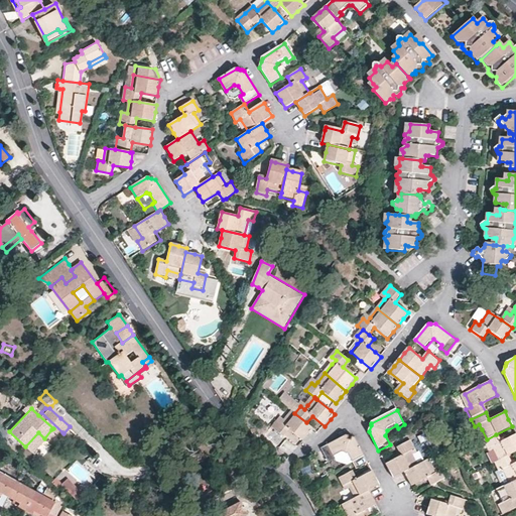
[(63,433),(62,432),(41,412),(38,415),(53,428),(51,429),(58,436),(59,436),(63,433)]
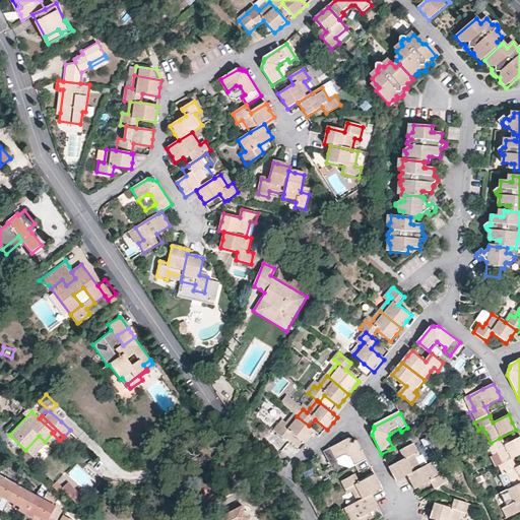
[(317,433),(309,426),(297,416),(296,415),(287,425),(285,428),(281,426),(275,433),(286,442),(293,435),(307,446),(312,440),(317,433)]
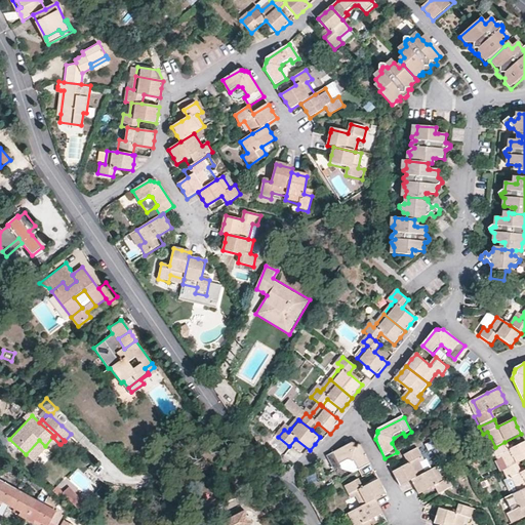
[(420,444),(425,452),(433,449),(429,441),(420,444)]
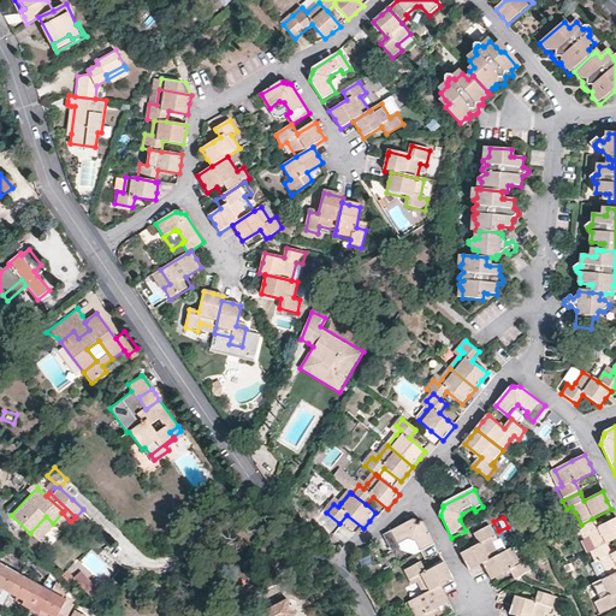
[(226,519),(209,537),(218,545),(236,527),(226,519)]
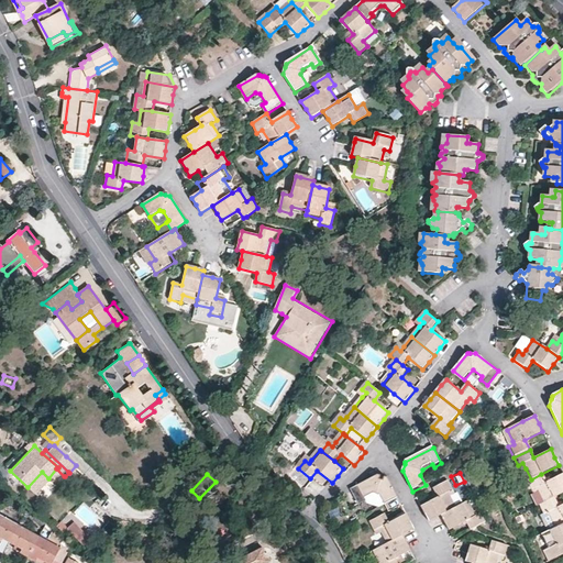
[(542,504),(553,498),(562,493),(562,475),(562,474),(545,483),(541,474),(531,479),(527,482),(526,482),(527,483),(530,490),(536,488),(538,493),(542,504)]
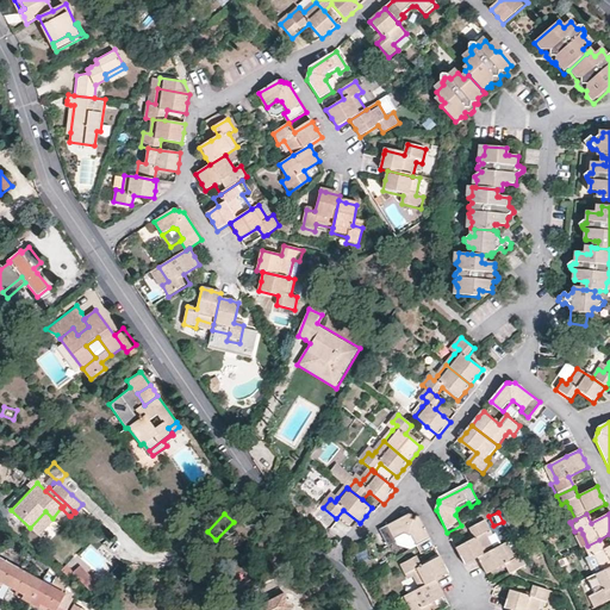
[(431,541),(421,520),(412,517),(409,517),(379,531),(381,535),(387,547),(396,542),(394,539),(405,534),(411,536),(418,548),(431,541)]
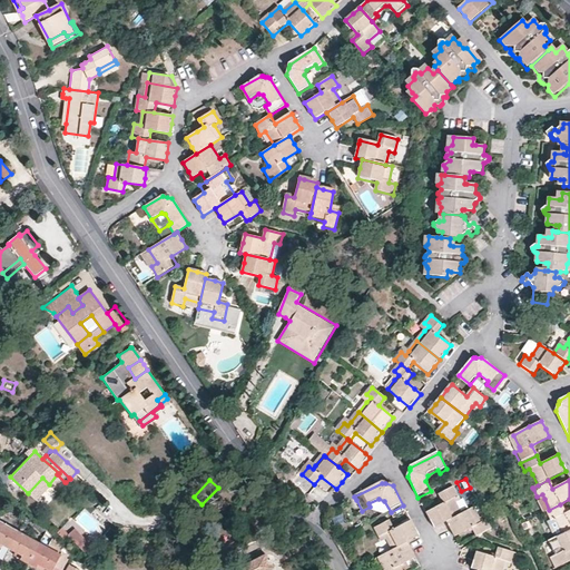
[(446,523),(462,516),(455,504),(453,499),(458,497),(453,489),(439,497),(443,504),(426,513),(430,521),(434,530),(446,523)]
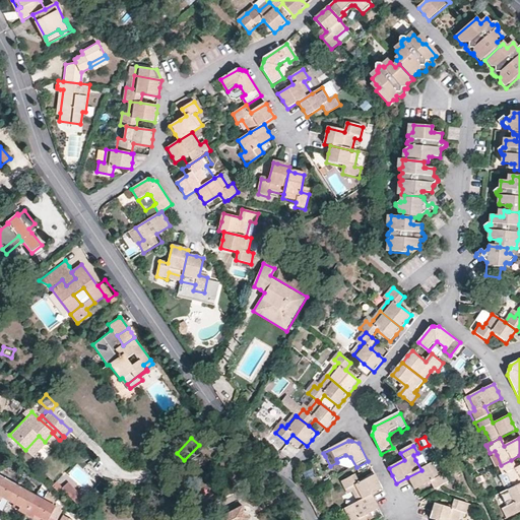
[(512,488),(519,482),(519,465),(515,468),(511,460),(501,465),(497,467),(501,474),(505,472),(507,477),(512,488)]
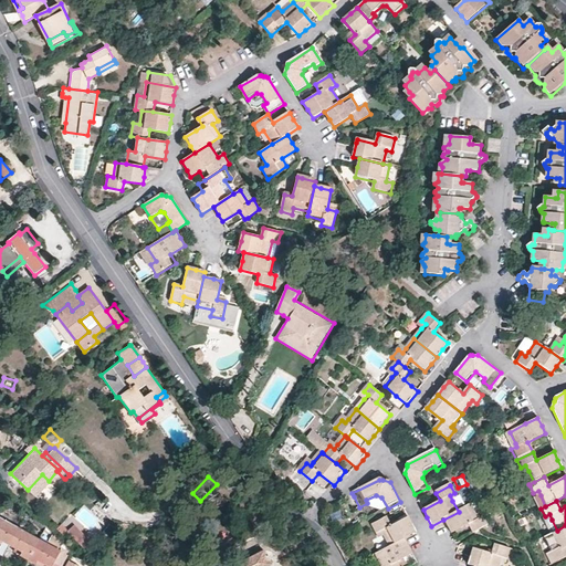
[(479,522),(475,516),(470,506),(459,512),(443,520),(447,527),(451,535),(468,526),(472,535),(479,531),(488,527),(483,519),(479,522)]
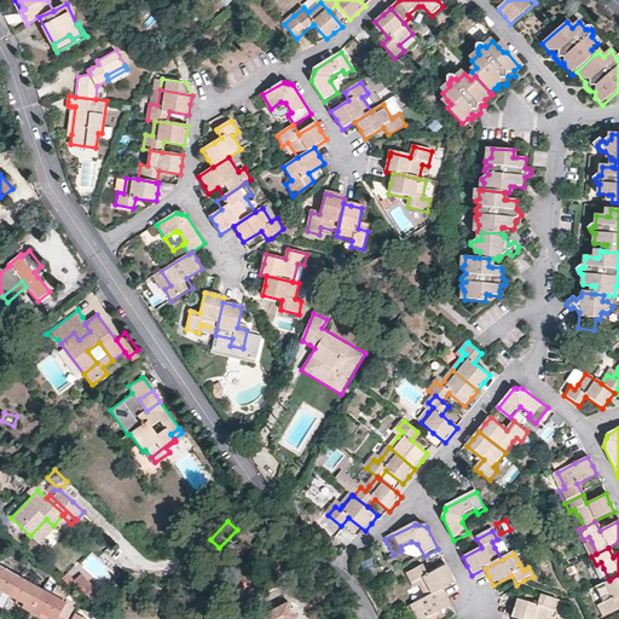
[(318,591),(320,588),(330,572),(318,566),(311,577),(307,583),(318,591)]
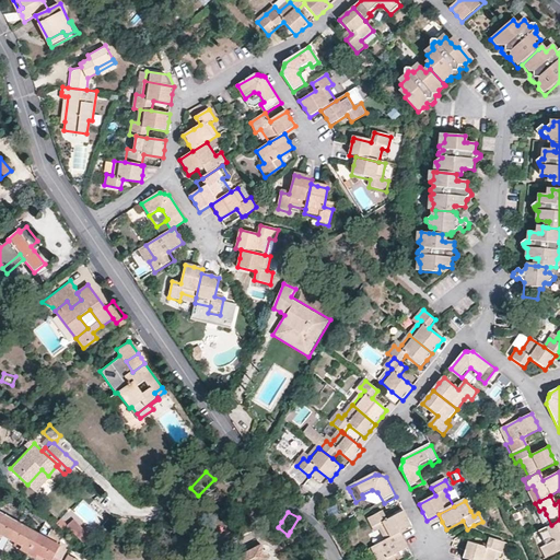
[(385,541),(400,534),(412,528),(408,518),(405,512),(387,522),(383,513),(369,521),(373,528),(377,526),(380,532),(385,541)]
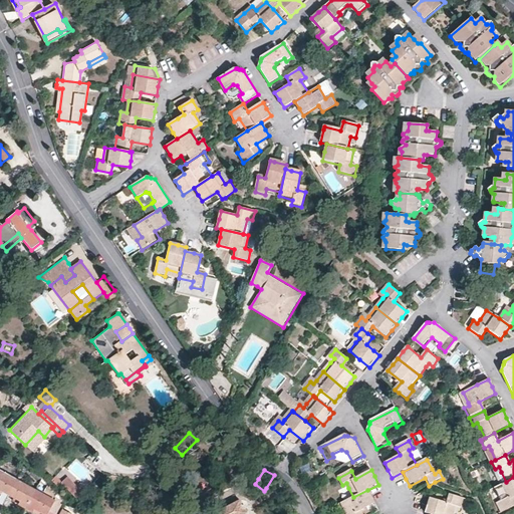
[(0,490),(7,494),(15,480),(0,471),(0,490)]
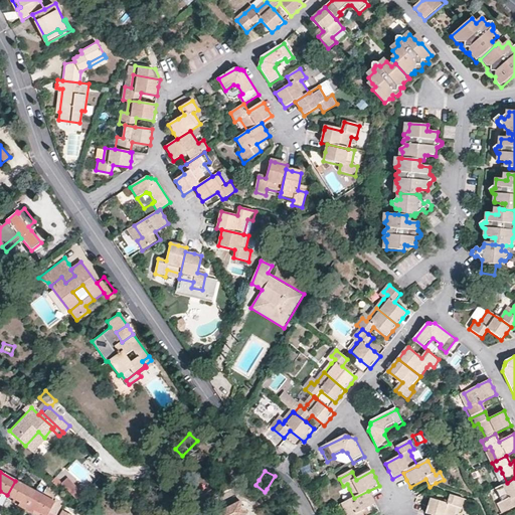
[(83,493),(65,475),(59,481),(76,499),(83,493)]
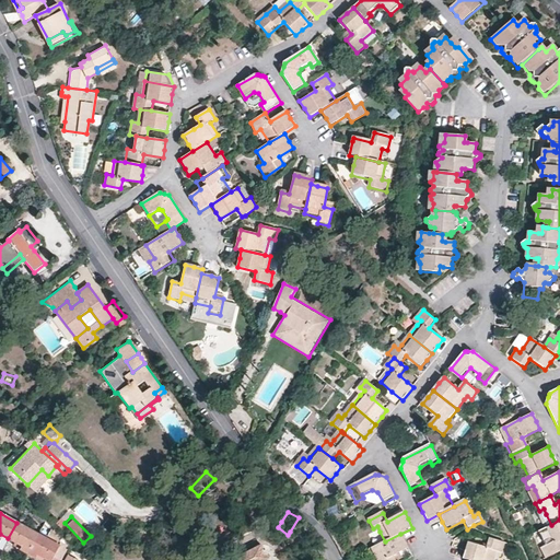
[(547,546),(543,548),(547,557),(559,550),(559,547),(557,541),(559,539),(559,520),(551,525),(539,531),(545,541),(547,546)]
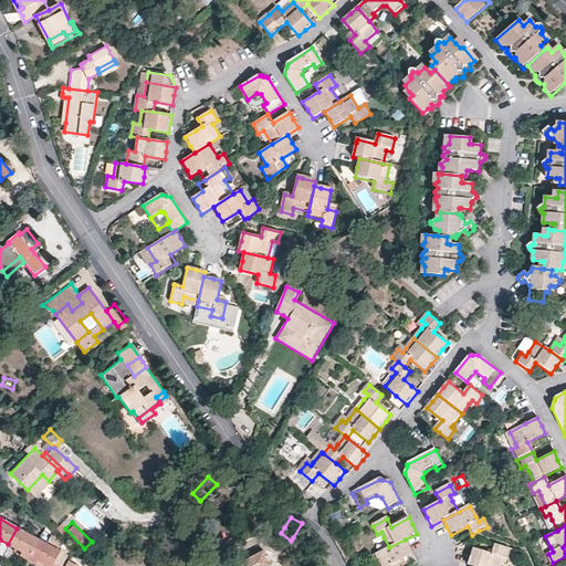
[(29,555),(37,540),(17,528),(8,544),(18,549),(29,555)]
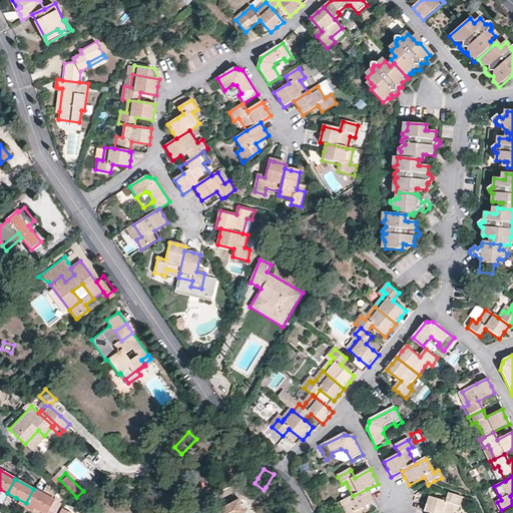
[(46,512),(53,500),(33,489),(26,503),(37,510),(43,512),(46,512)]
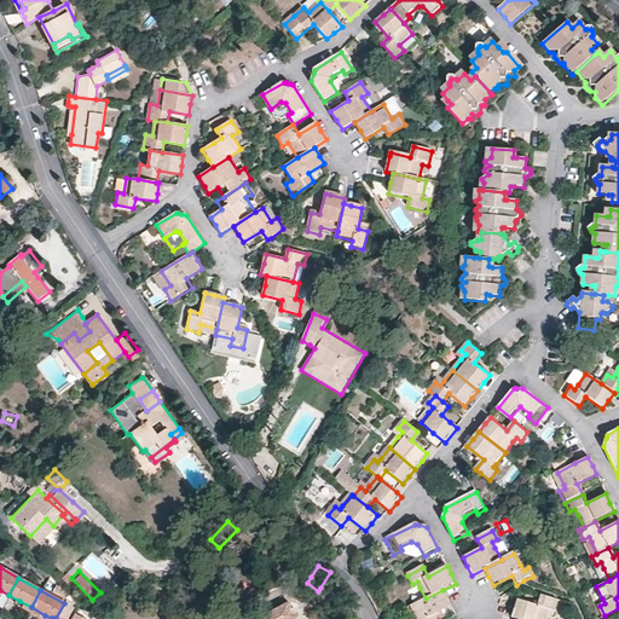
[(421,618),(433,618),(451,608),(447,600),(443,590),(426,599),(414,606),(420,617),(421,618)]
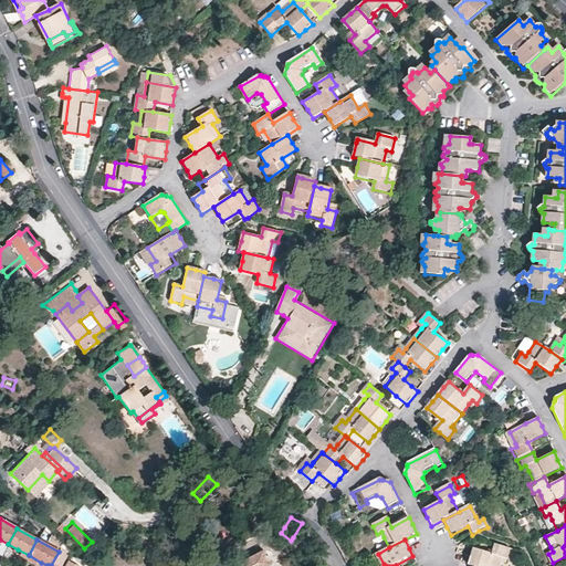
[(509,551),(493,545),(490,555),(471,549),(469,558),(467,565),(468,565),(498,565),(499,564),(501,558),(505,559),(509,551)]
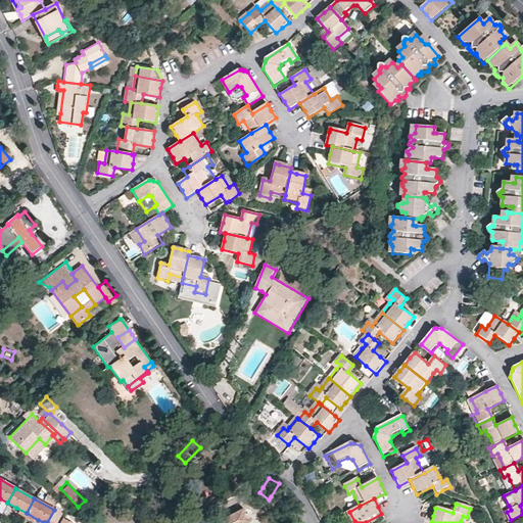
[(251,522),(248,516),(244,509),(232,515),(230,512),(208,522),(251,522)]
